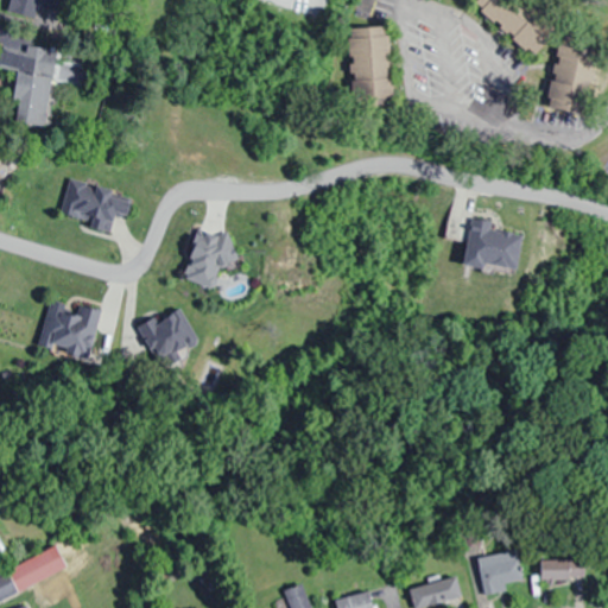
[(10,0),(7,10),(50,23),(57,0),(10,0)]
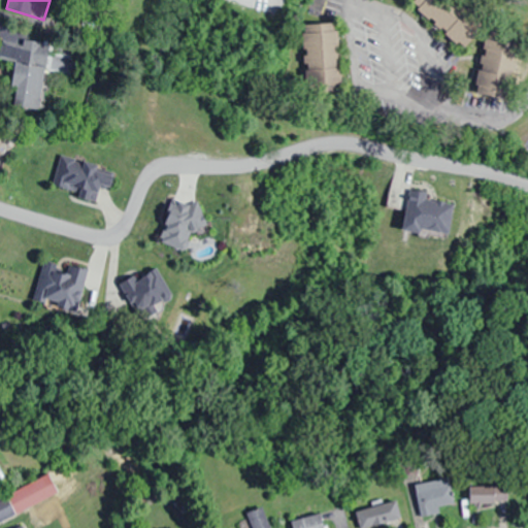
[(476,35),(436,0),(414,0),(411,3),(464,50),(476,35)]
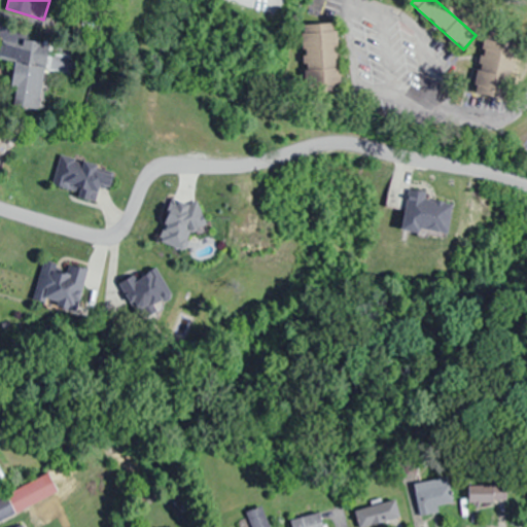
[(338,23),(303,24),(306,84),(340,83),(338,23)]
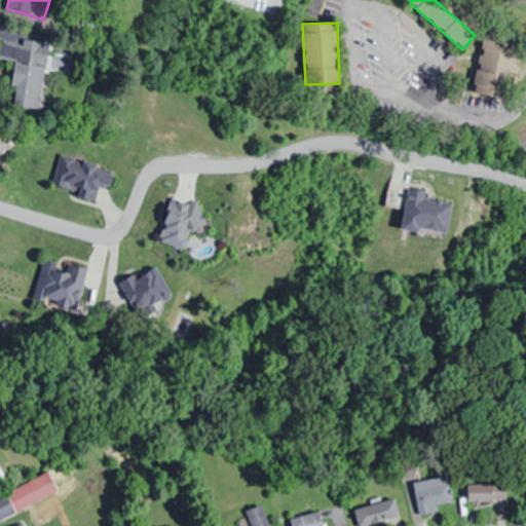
[(49,45),(3,38),(0,55),(0,58),(16,61),(9,105),(40,110),(49,45)]
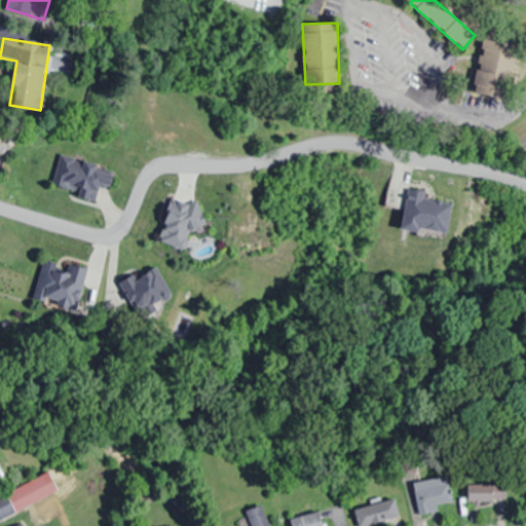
[(474,94),(501,100),(513,45),(485,39),(474,94)]
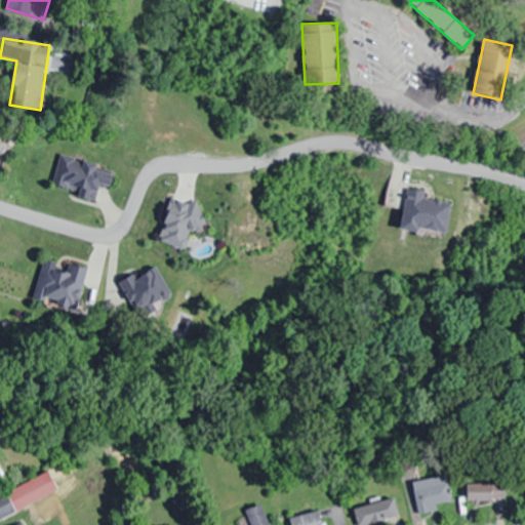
[(113,168),(59,157),(53,186),(107,198),(113,168)]
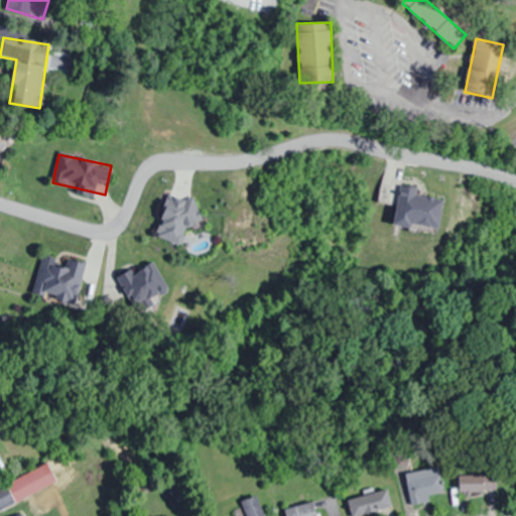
[(414,188),(399,187),(397,221),(426,223),(428,199),(414,198),(414,188)]
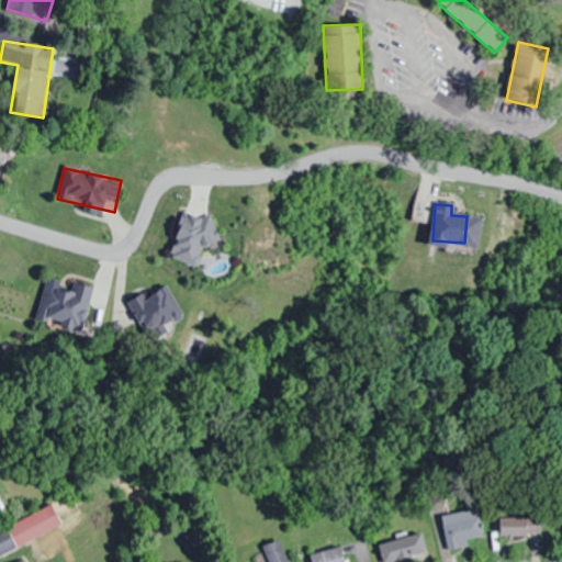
[(170,259),(203,268),(217,220),(184,211),(170,259)]
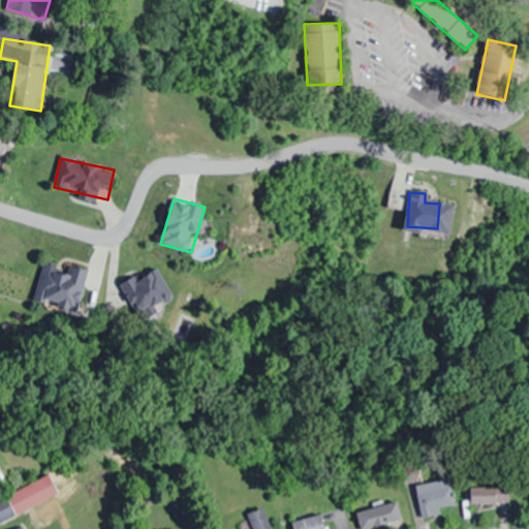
[(79,311),(89,272),(43,260),(34,301),(79,311)]
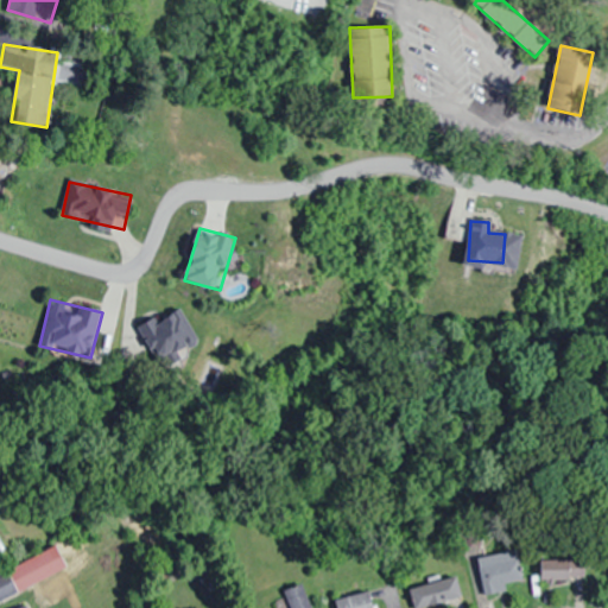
[(0,599),(68,571),(58,549),(0,572),(0,599)]
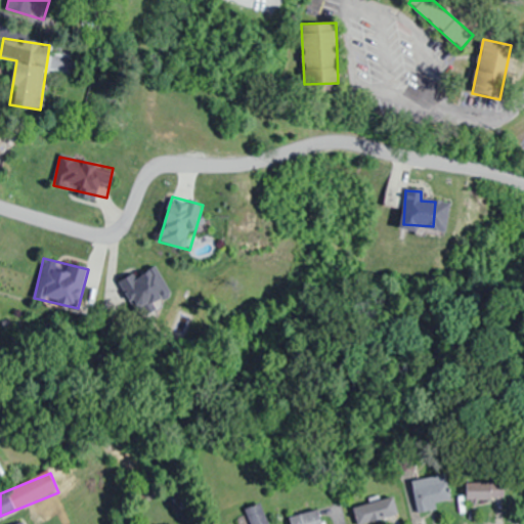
[(446,476),(410,481),(416,513),(436,511),(435,503),(449,501),(446,476)]
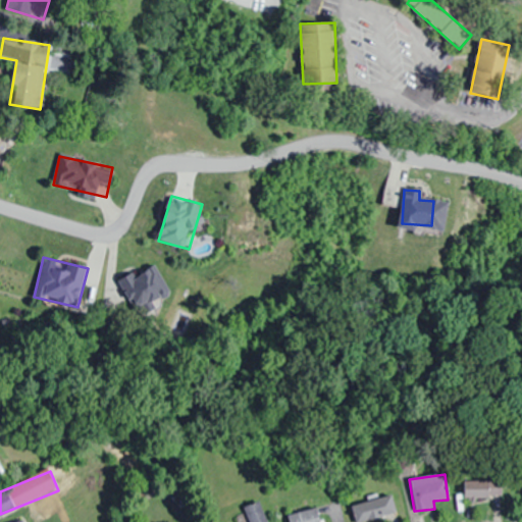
[(465,499),(501,499),(501,480),(465,480),(465,499)]
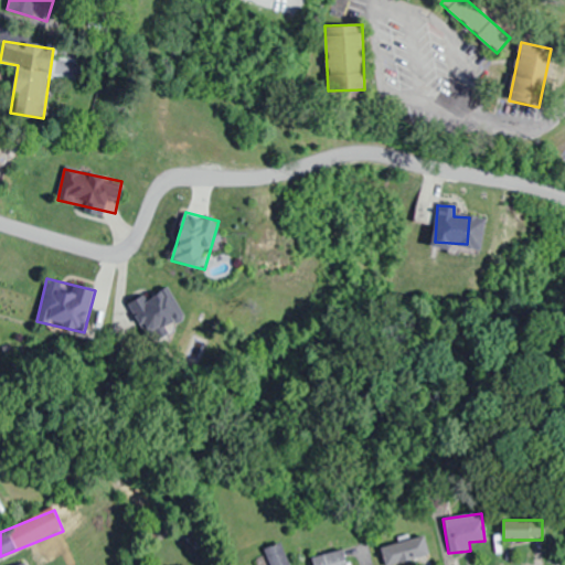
[(382,564),(427,564),(427,542),(382,542),(382,564)]
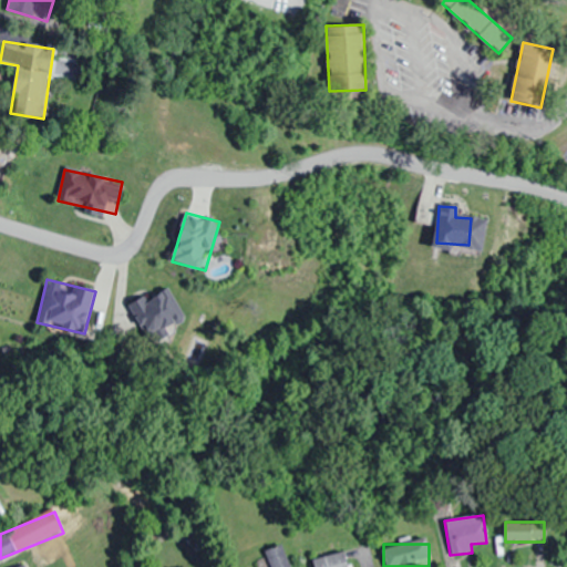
[(269,566),(289,566),(282,545),(265,550),(269,566)]
